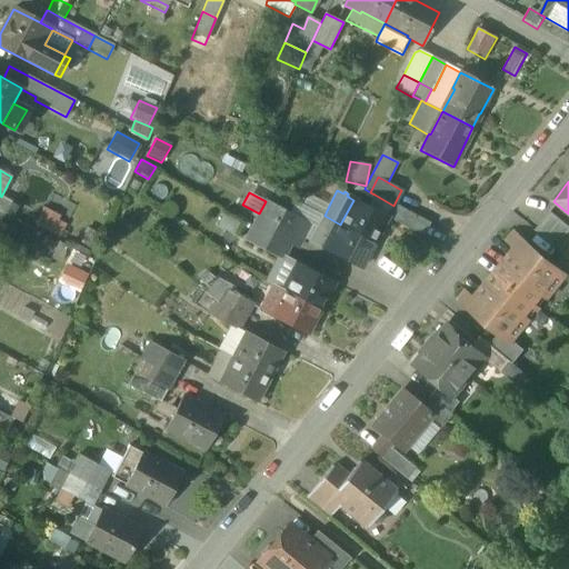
[(429,223),(393,206),(375,195),(368,207),(387,217),(422,235),(421,236),(422,237),(429,223)]
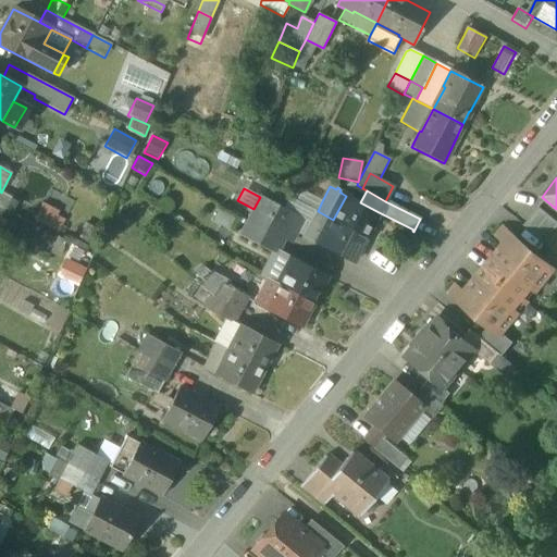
[(0,207),(3,209),(11,197),(1,193),(0,192),(0,207)]
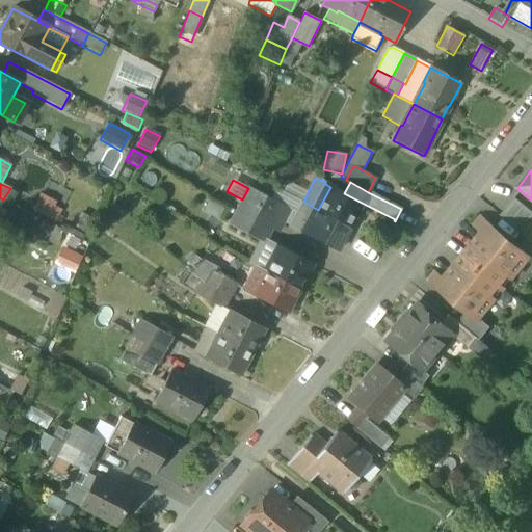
[(289,183),(284,192),(303,202),(308,192),(289,183)]
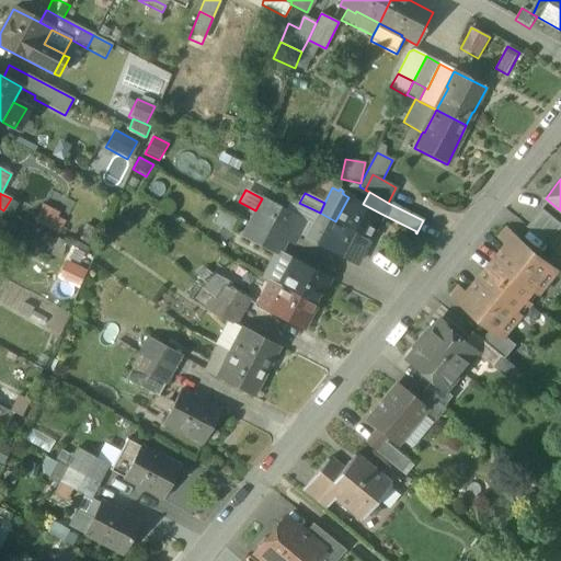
[(363,204),(348,197),(335,221),(335,222),(368,239),(381,214),(363,204)]
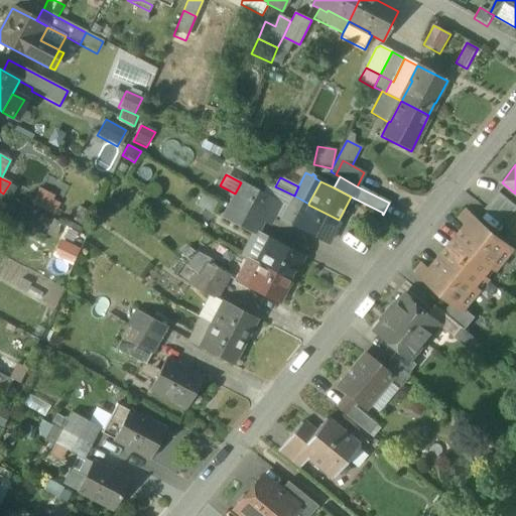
[(235,194),(230,206),(262,223),(269,226),(275,216),(281,204),(270,198),(262,192),(241,182),(235,194)]
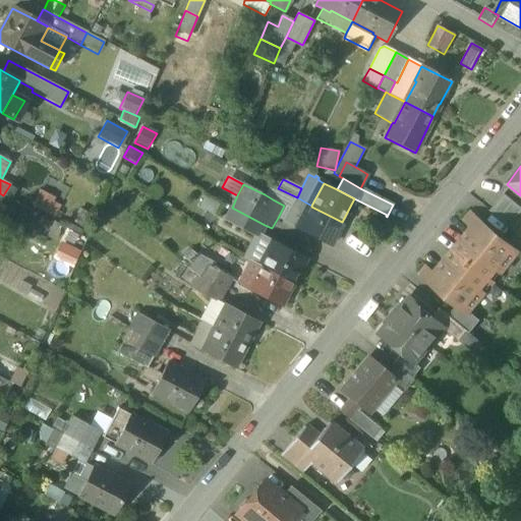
[(269,184),(265,194),(273,199),(278,188),(269,184)]
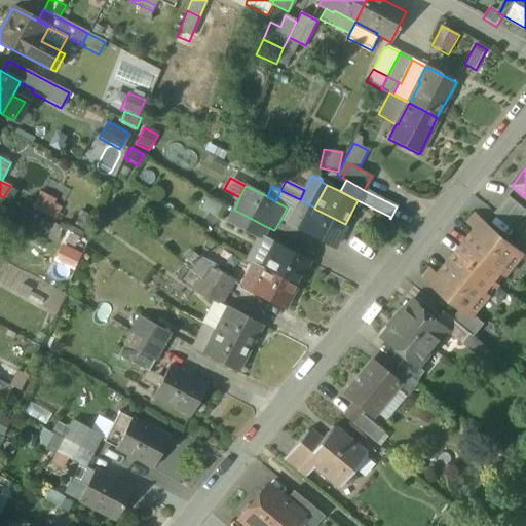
[(280,190),(275,201),(287,208),(280,220),(288,223),(297,204),(312,213),(314,209),(314,208),(300,199),(280,190)]
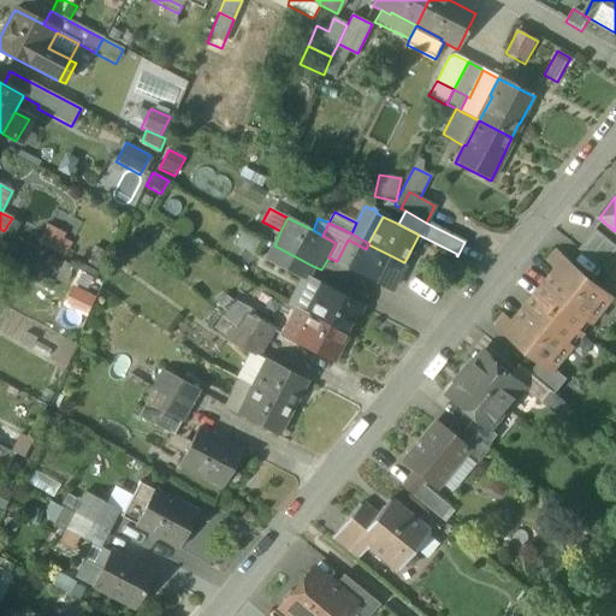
[(63,240),(65,234),(47,224),(36,244),(64,259),(72,244),(63,240)]
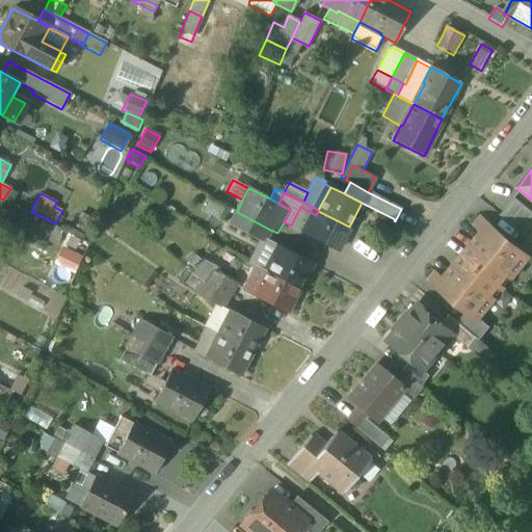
[(499,216),(523,235),(531,223),(531,213),(513,198),(499,216)]
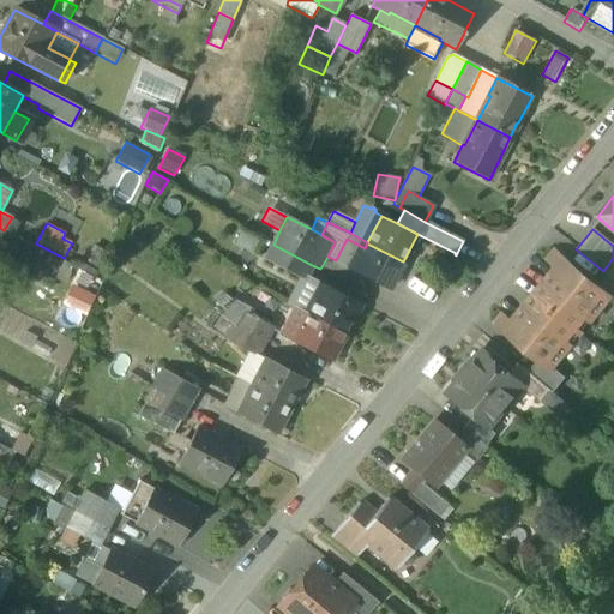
[(258,240),(241,232),(233,245),(250,254),(258,240)]
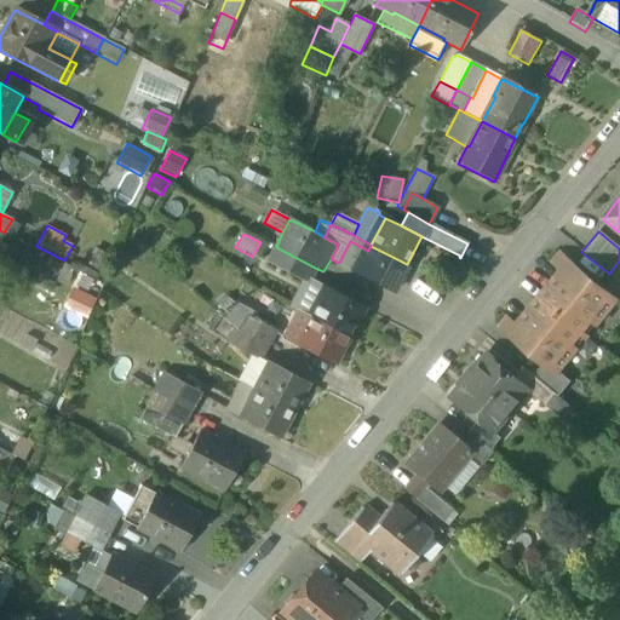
[(339,263),(357,273),(368,251),(350,241),(339,263)]
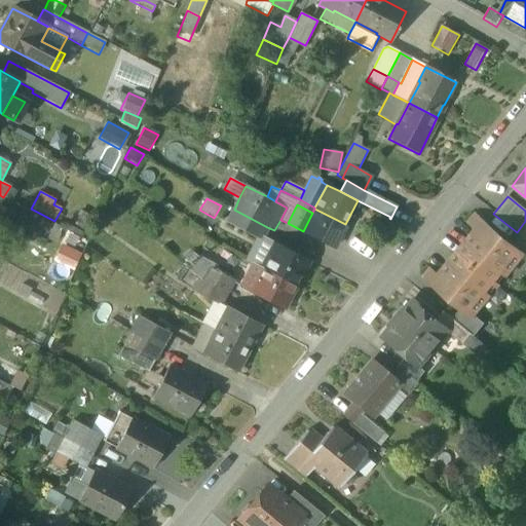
[(314,209),(312,213),(303,231),(334,248),(345,224),(314,209)]
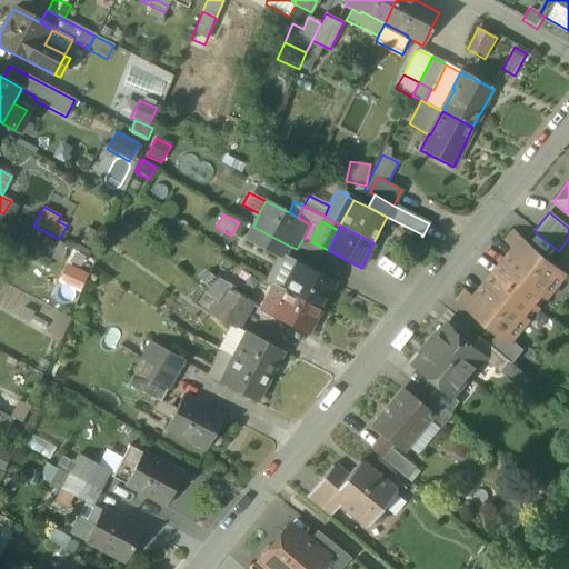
[(282,258),(289,246),(253,227),(247,241),(279,258),(281,259),(282,258)]
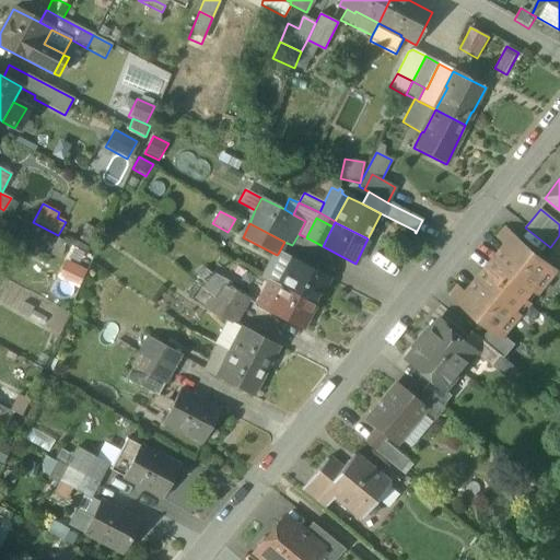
[(555,252),(559,256),(559,235),(550,247),(555,252)]
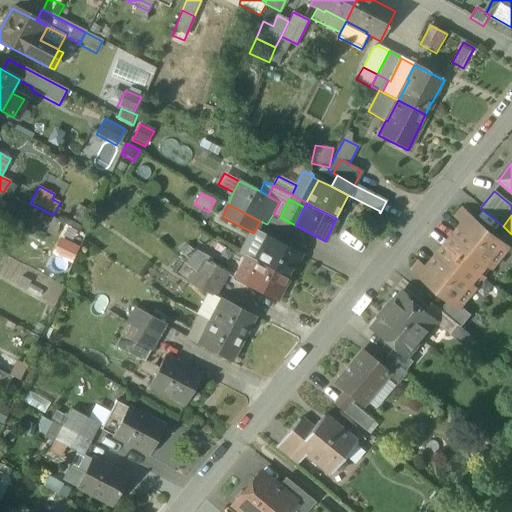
[(469,217),(445,247),(483,278),(506,250),(507,249),(497,241),(469,217)]
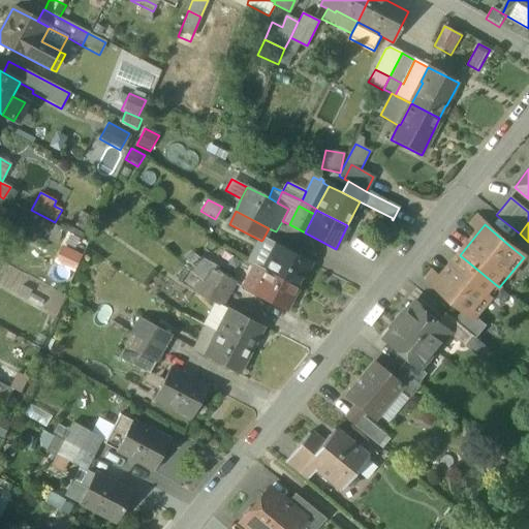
[(523,258),(528,262),(528,242),(524,238),(514,249),(524,257),(523,258)]
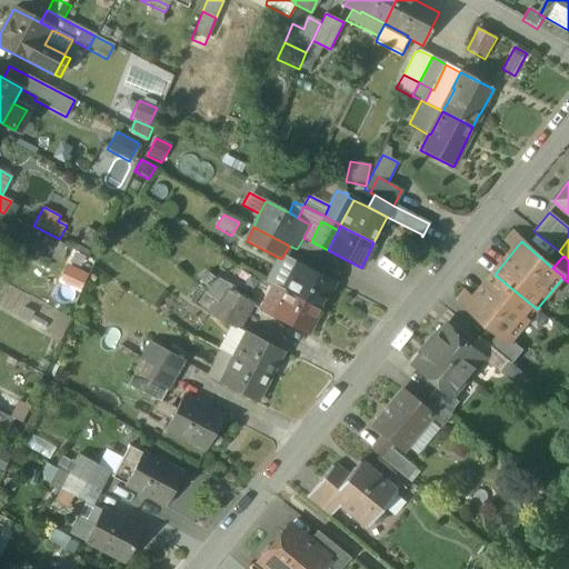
[(267,281),(273,285),(286,291),(299,267),(282,258),(281,259),(279,258),(267,281)]
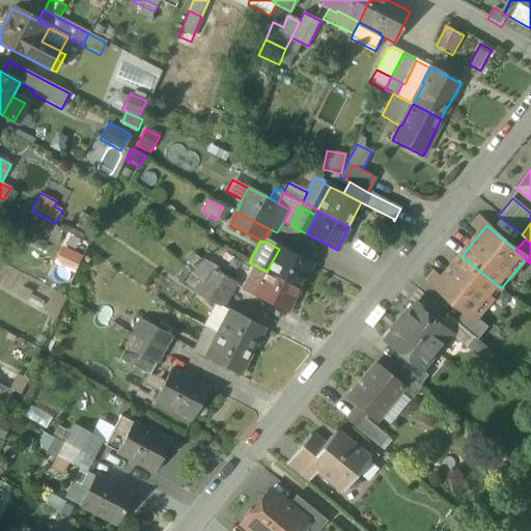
[(75,272),(82,254),(61,246),(54,263),(75,272)]
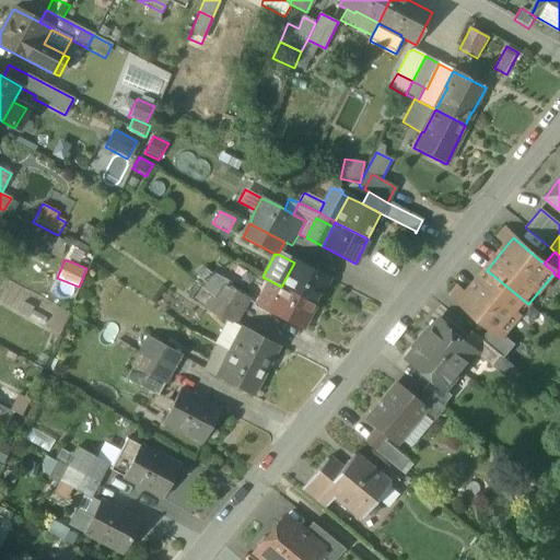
[(294,263),(281,287),(315,304),(328,279),(294,261),(294,263)]
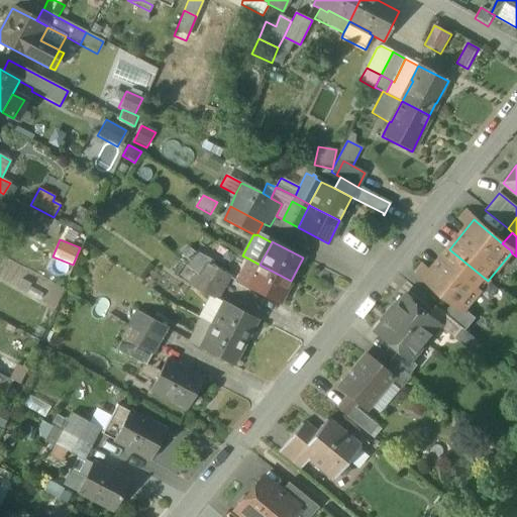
[(464,310),(488,281),(449,249),(424,279),(453,303),(463,311),(464,310)]
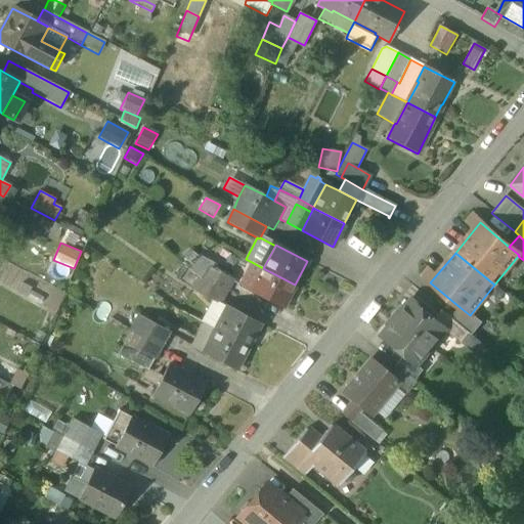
[(252,292),(263,268),(252,262),(239,286),(252,292)]
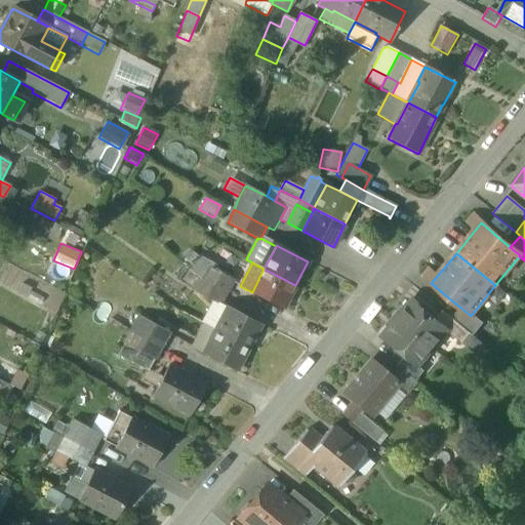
[(205,266),(199,278),(227,292),(233,280),(205,266)]
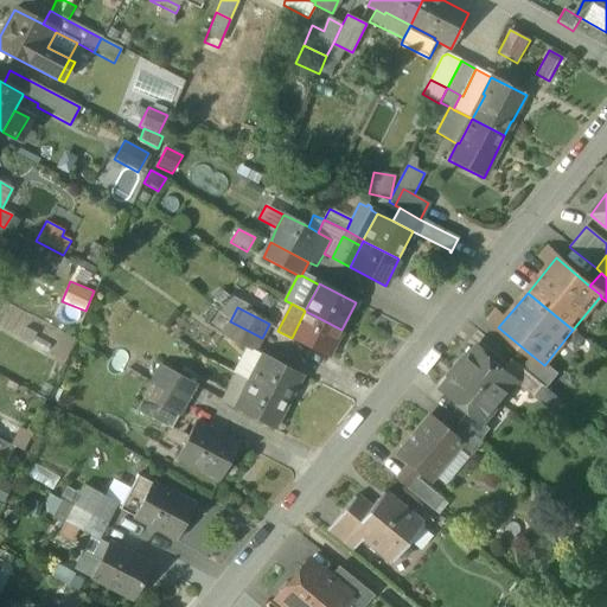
[(327,357),(342,330),(305,311),(292,338),(327,357)]
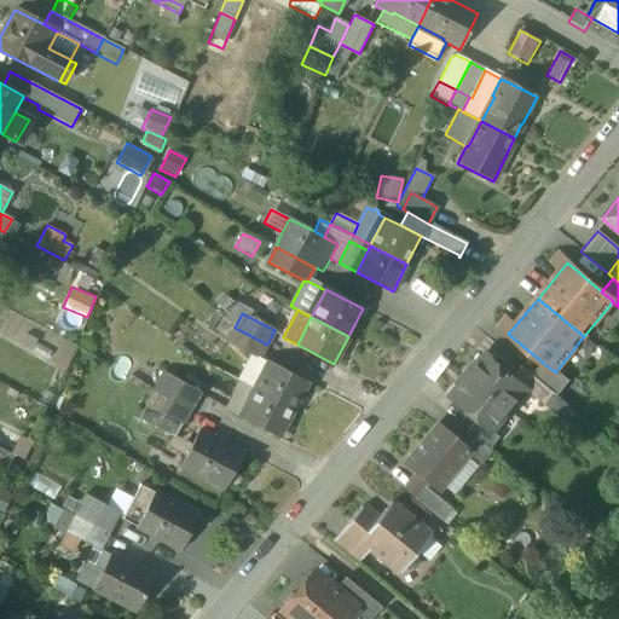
[(267,346),(267,345),(235,328),(226,342),(254,357),(260,359),(261,358),(267,346)]
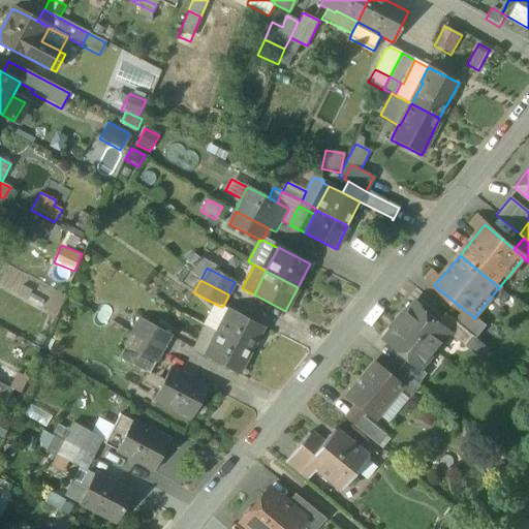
[(413,303),(398,321),(435,352),(449,335),(450,334),(437,322),(413,303)]
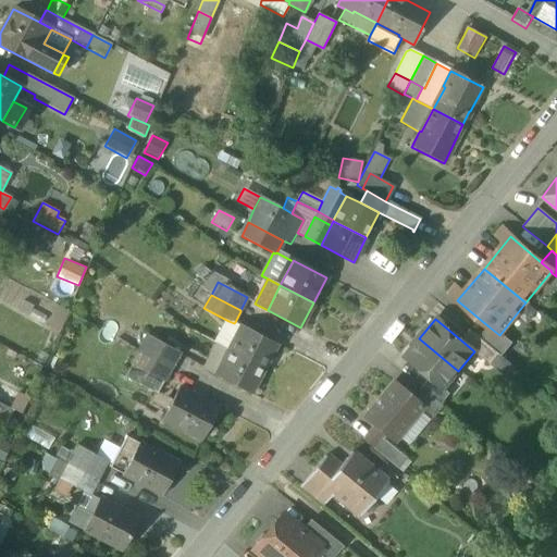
[(217,344),(231,351),(244,326),(235,322),(234,323),(229,321),(217,344)]
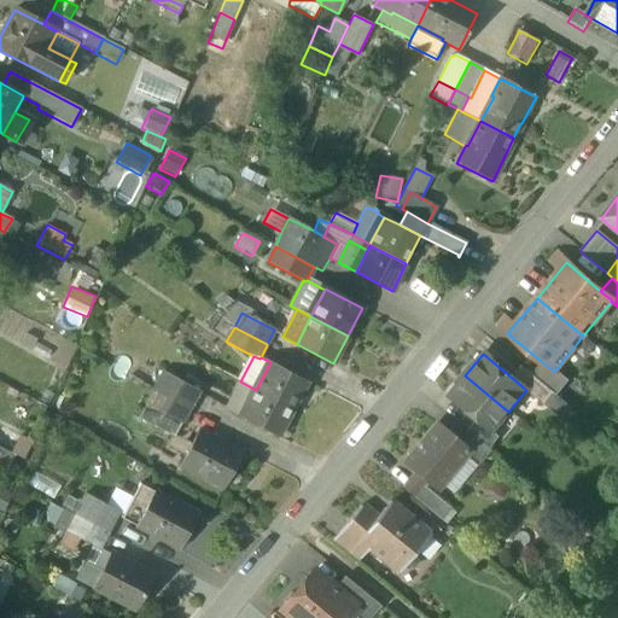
[(270,362),(256,390),(293,409),(307,382),(270,362)]
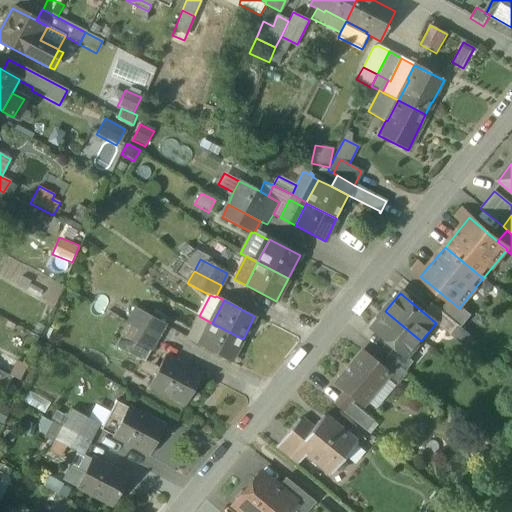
[(449,300),(440,311),(459,326),(461,328),(471,316),(460,307),(459,308),(449,300)]
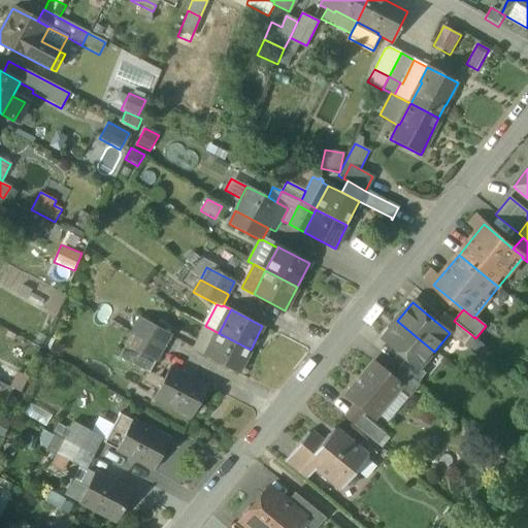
[(464,347),(473,336),(454,321),(444,312),(436,322),(450,333),(449,334),(464,347)]
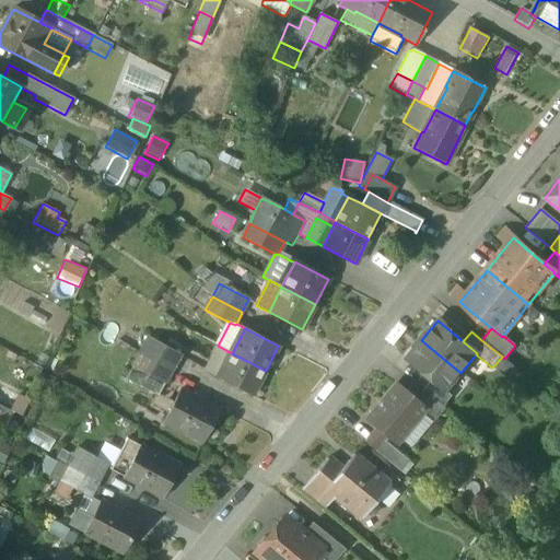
[(149,337),(140,352),(172,369),(181,353),(149,337)]
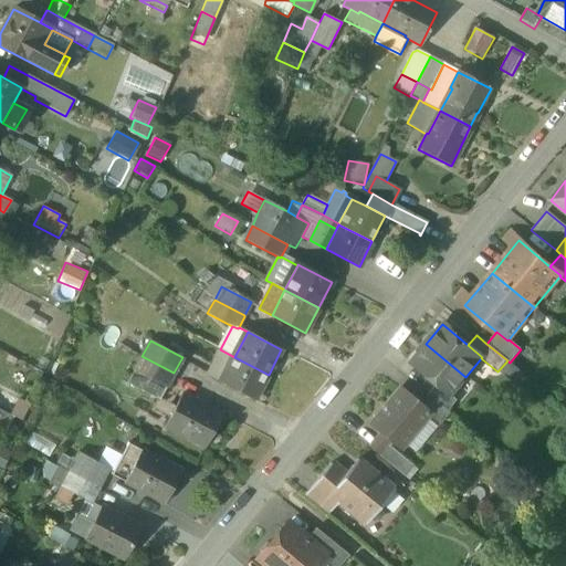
[(450,396),(465,377),(426,344),(409,364),(436,385),(449,396),(450,396)]
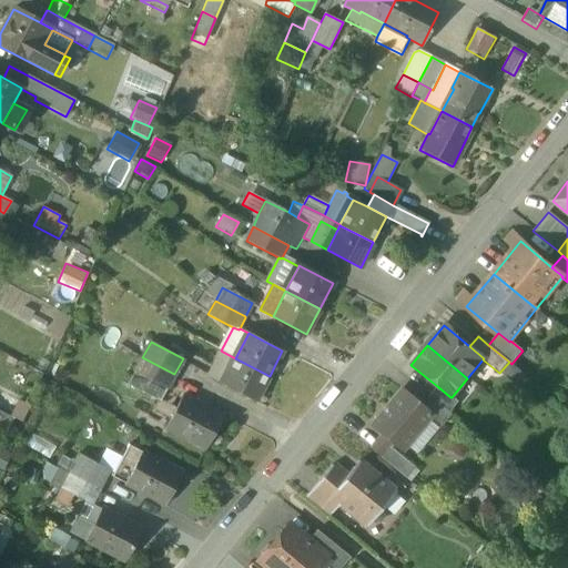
[(205,376),(222,384),(235,358),(221,351),(219,350),(205,376)]
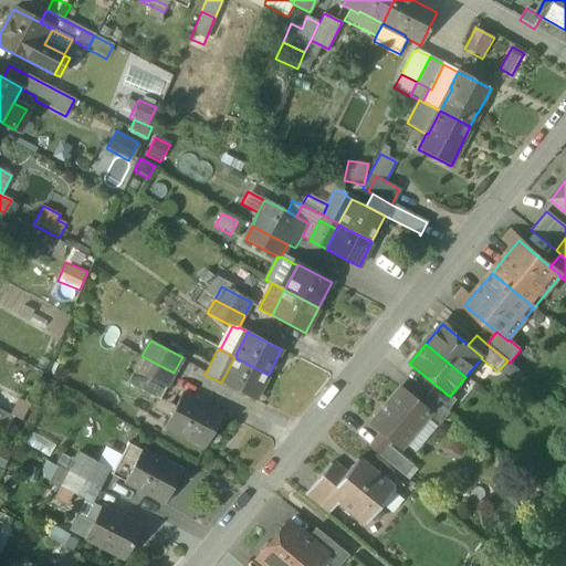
[(166,388),(174,373),(142,356),(134,370),(166,388)]
